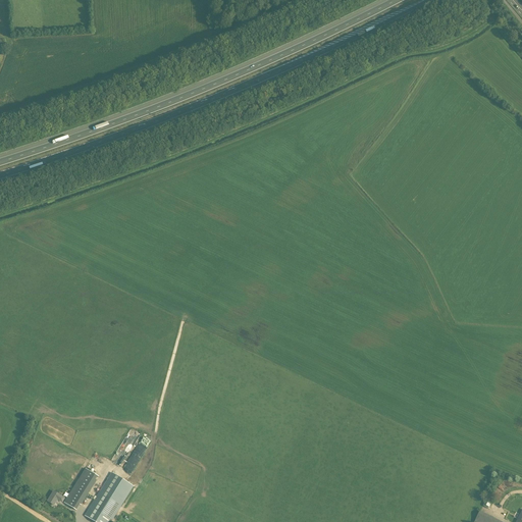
[(127,456),(139,435),(129,430),(117,454),(119,456),(115,462),(121,465),(126,455),(127,456)]
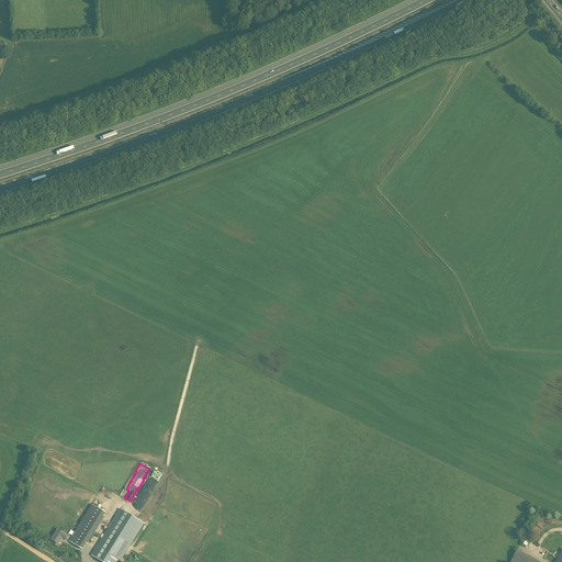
[(155,490),(164,475),(155,470),(146,484),(155,490)]
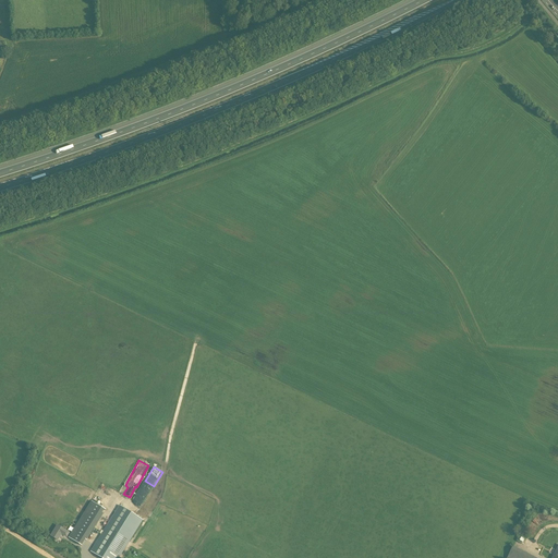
[(68,537),(81,546),(105,509),(91,501),(68,537)]
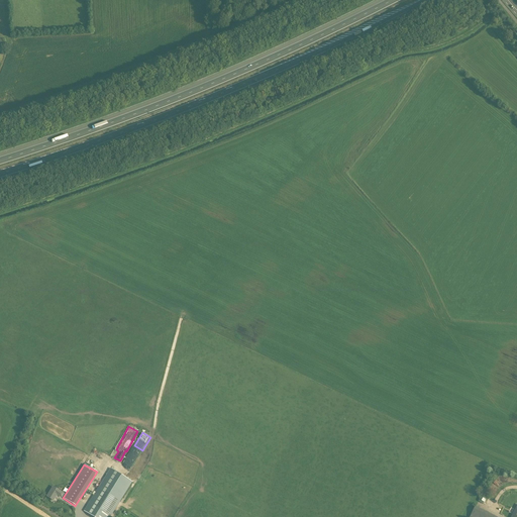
[(110,516),(132,482),(110,469),(84,511),(92,516),(110,516)]
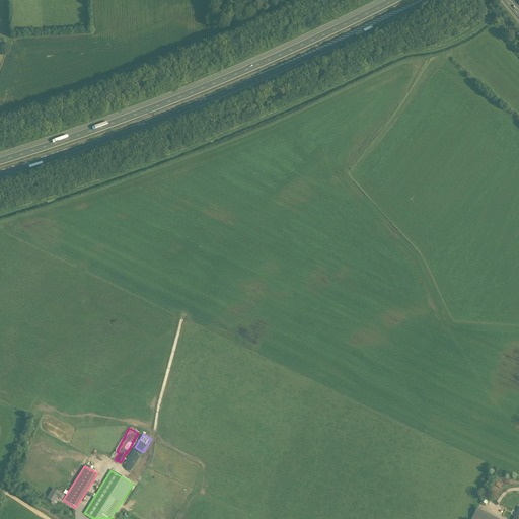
[(54,503),(57,497),(58,496),(62,499),(64,496),(53,489),(48,497),(47,499),(54,503)]
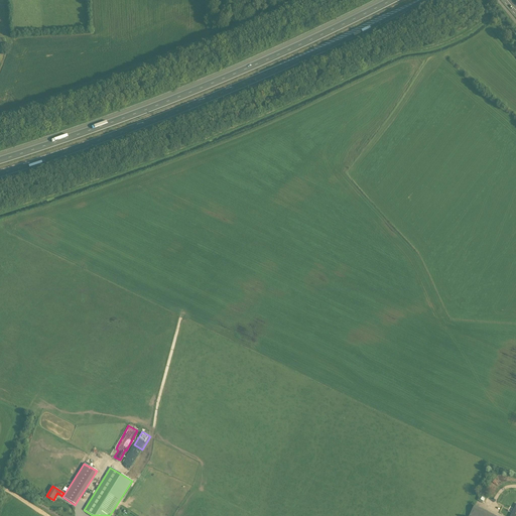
[(481,492),(478,499),(484,502),(487,495),(481,492)]
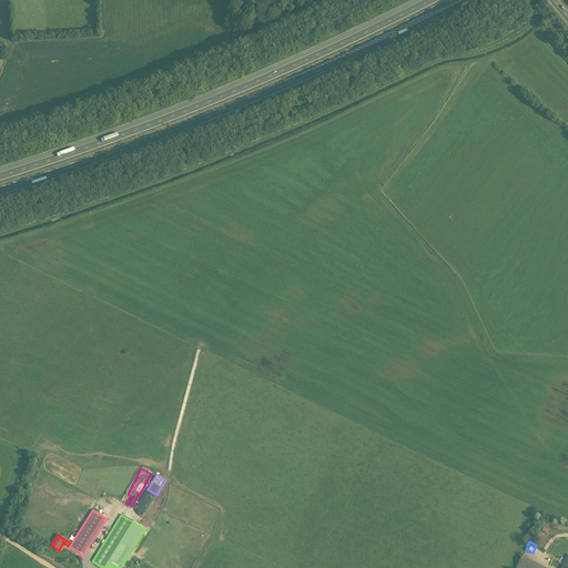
[(516,567),(545,567),(523,556),(516,567)]
